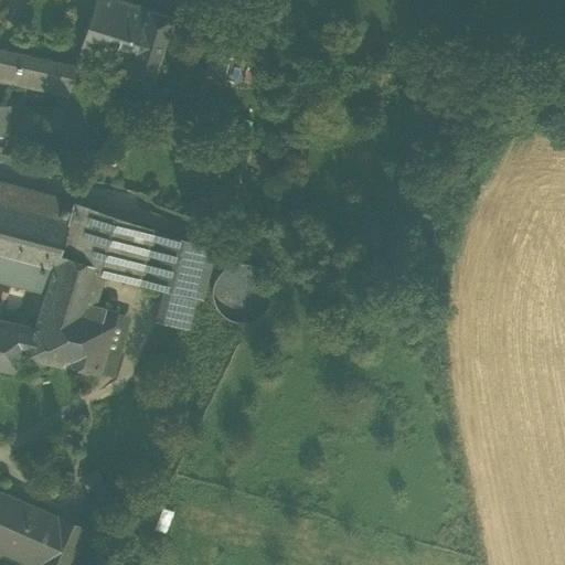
[(129,74),(152,82),(172,18),(115,0),(94,0),(80,52),(131,68),(129,74)]
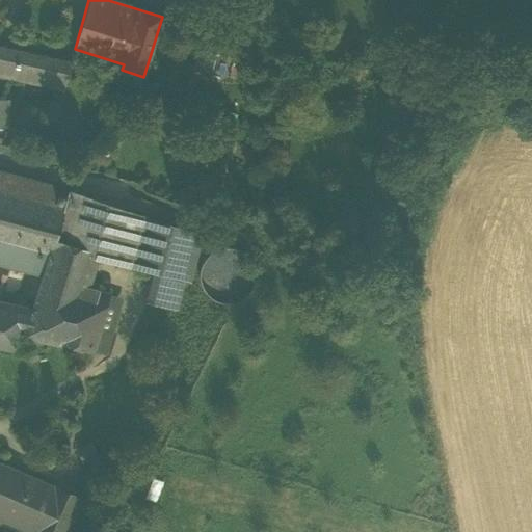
[(244,20),(209,10),(198,50),(222,56),(235,59),(244,20)]
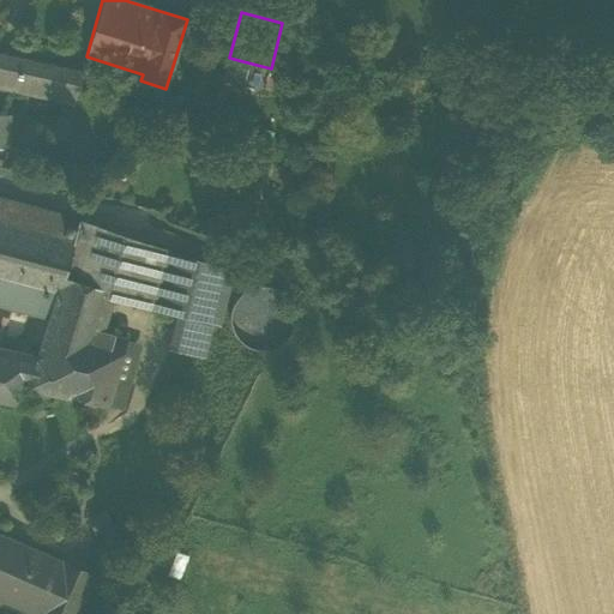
[(0,88),(73,106),(83,74),(0,55),(0,88)]
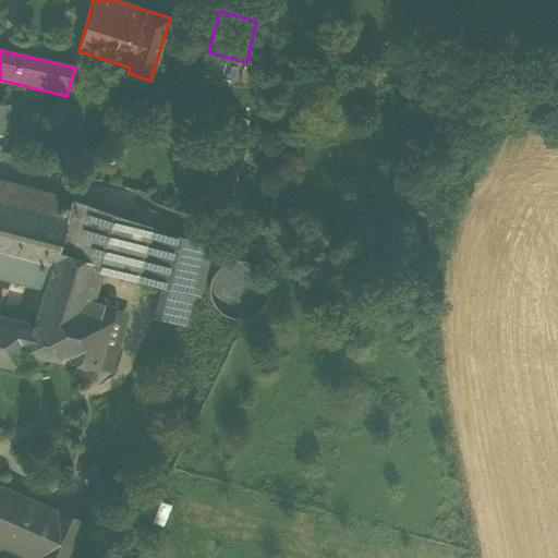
[(233,59),(208,52),(203,72),(228,79),(233,59)]
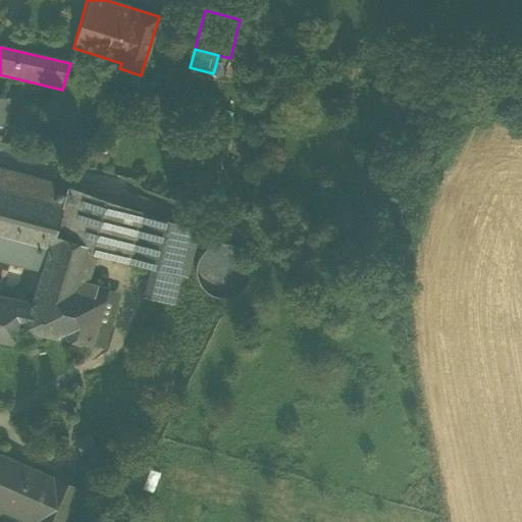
[(0,168),(0,187),(63,204),(67,188),(0,168)]
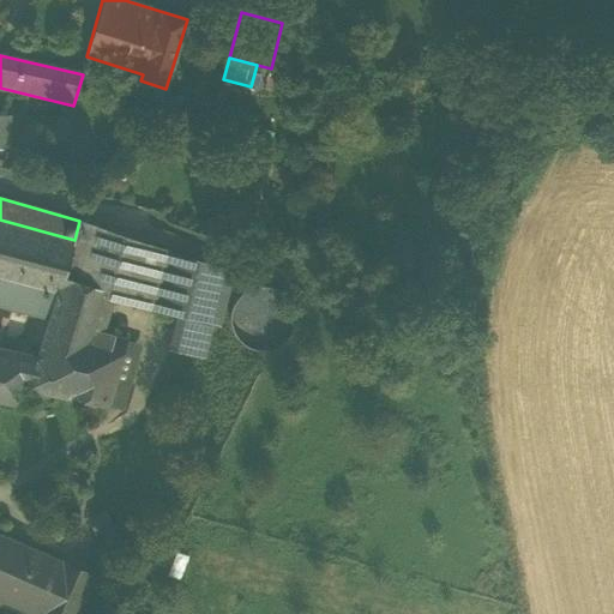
[(0,305),(50,320),(65,277),(74,240),(0,220),(0,305)]
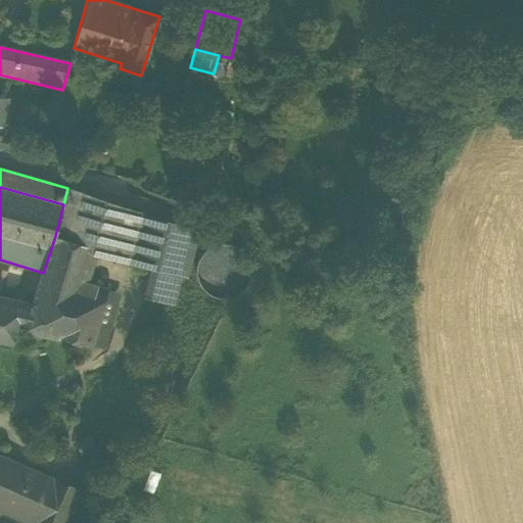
[(67,188),(63,204),(55,236),(93,248),(91,253),(132,265),(144,214),(67,188)]
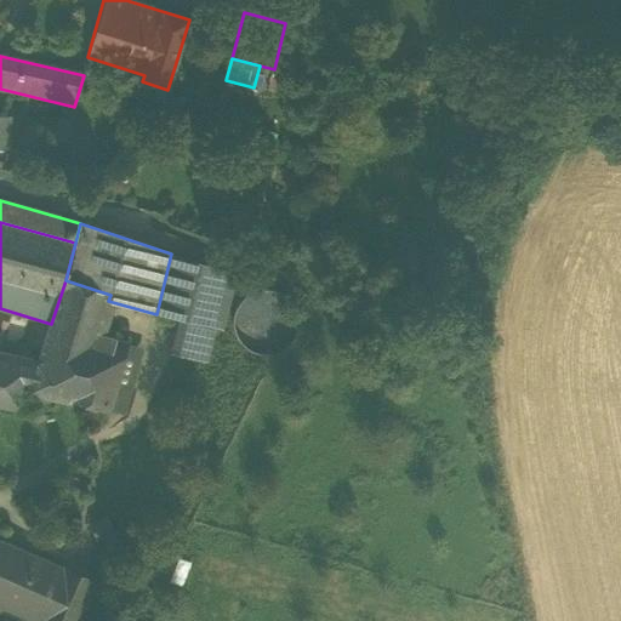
[(238,275),(171,254),(157,314),(182,320),(216,329),(223,331),(238,275)]
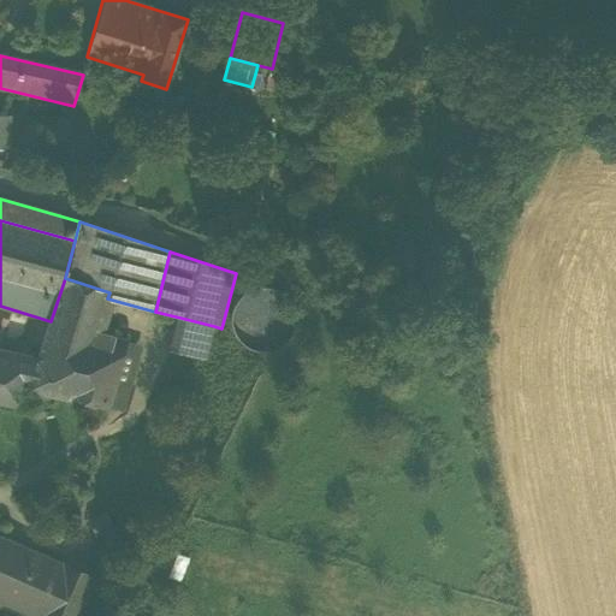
[(110,407),(123,410),(129,390),(116,385),(128,342),(98,332),(107,298),(110,292),(65,278),(51,321),(36,365),(28,391),(29,391),(70,401),(71,398),(110,409),(110,407)]
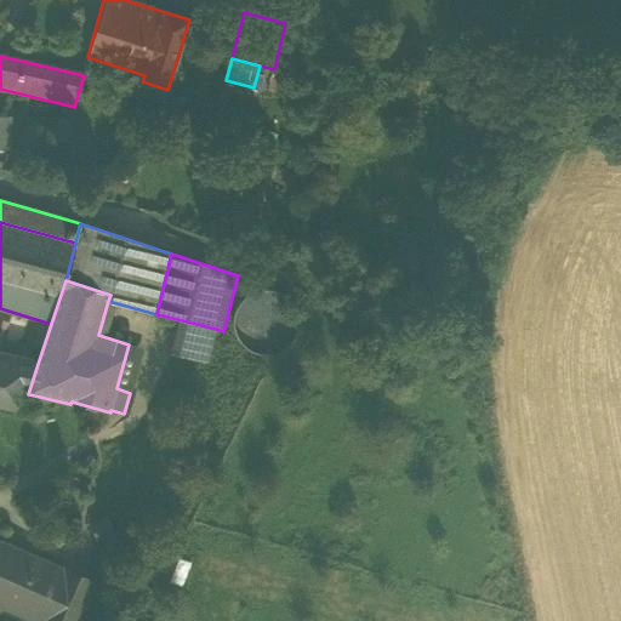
[(243,346),(254,352),(265,354),(277,353),(288,347),(295,337),(298,326),(297,314),(292,303),(284,295),(272,290),(260,290),(249,294),(240,302),(234,312),(233,324),(235,336),(243,346)]
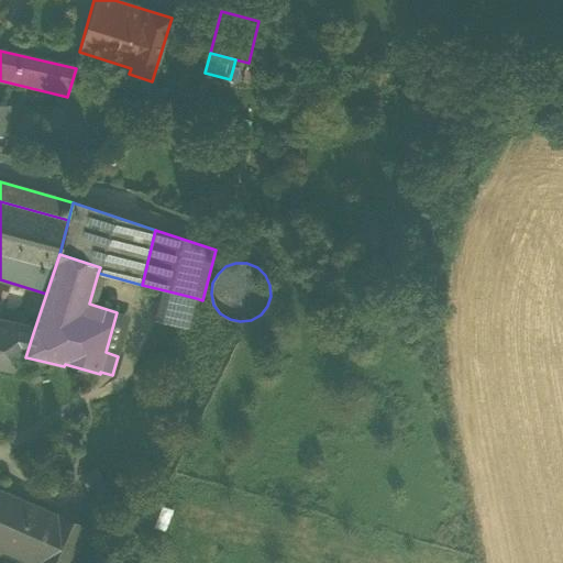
[(157,322),(188,330),(196,298),(165,290),(157,322)]
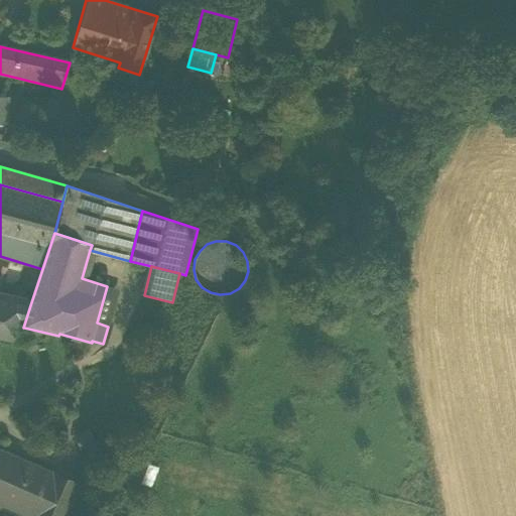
[(0,338),(21,343),(24,328),(23,328),(30,305),(0,298),(0,338)]
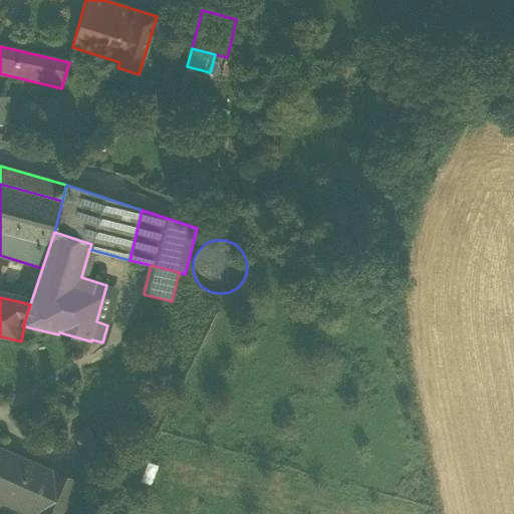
[(62,513),(77,483),(75,482),(74,484),(56,475),(57,474),(55,473),(54,475),(24,461),(22,465),(0,455),(0,500),(30,513),(62,513)]
